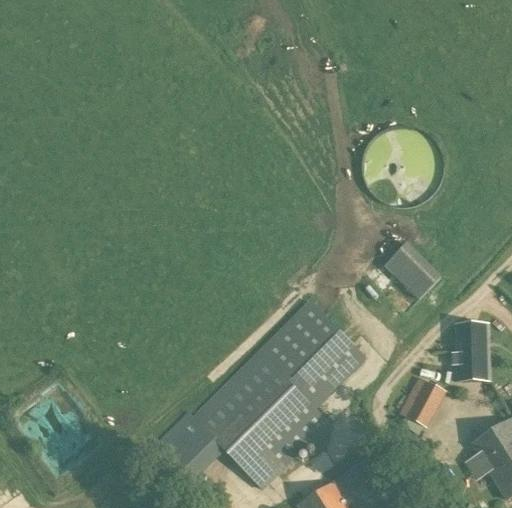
[(370,191),(434,193),(436,131),(372,128),(370,191)]
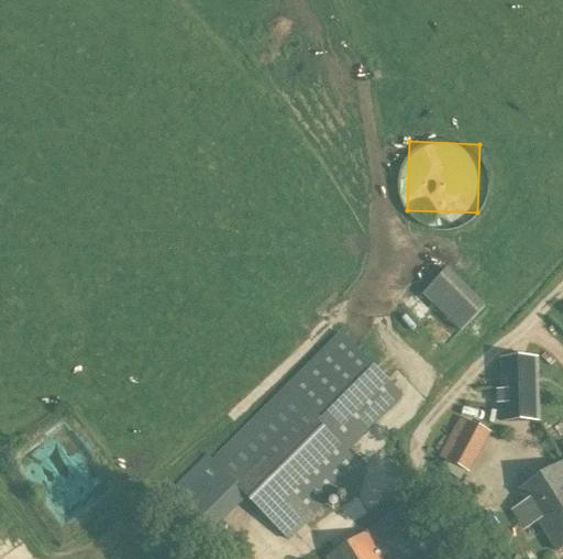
[(423,291),(461,328),(485,304),(448,266),(423,291)]
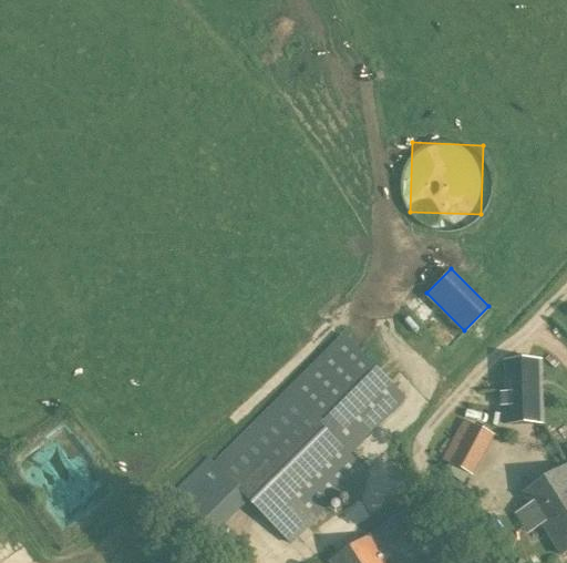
[(208,453),(155,507),(196,551),(248,500),(290,543),(368,466),(351,450),(405,393),(343,331),(214,458),(208,453)]
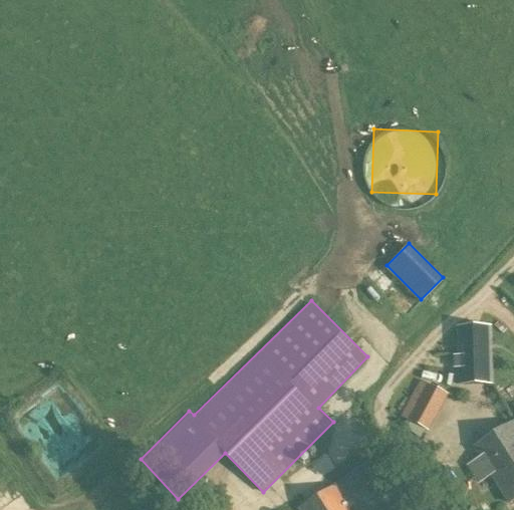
[(465,364),(458,364),(459,381),(491,380),(489,322),(457,323),(458,353),(465,353),(465,364)]
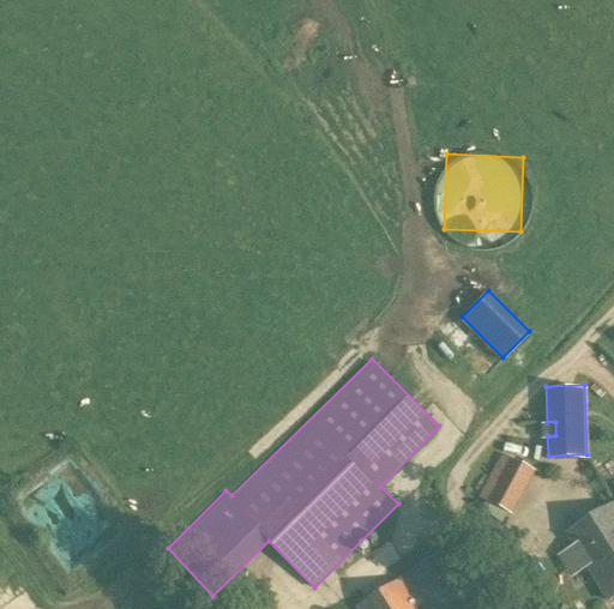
[(510,512),(536,468),(501,447),(476,493),(510,512)]
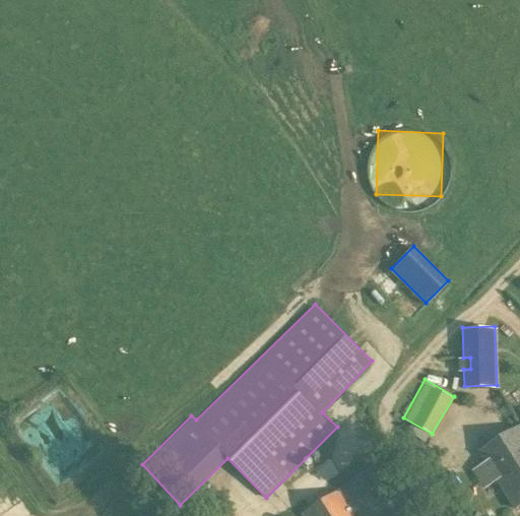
[(519,423),(479,449),(514,506),(519,501),(519,423)]
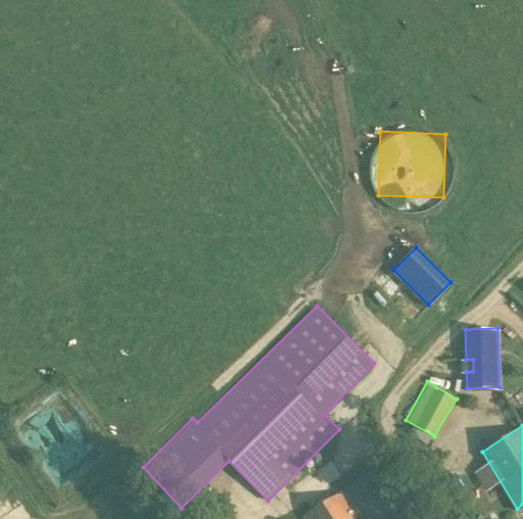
[(420,518),(385,462),(301,515),(303,518),(420,518)]
